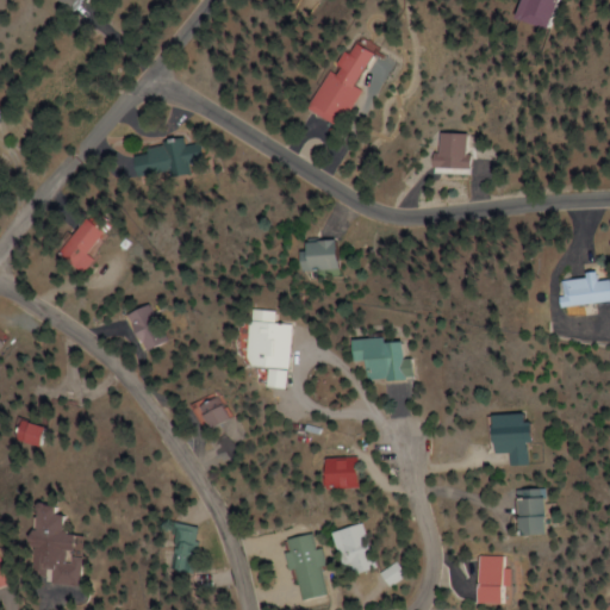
[(530,32),(545,0),(506,0),(499,19),(530,32)]
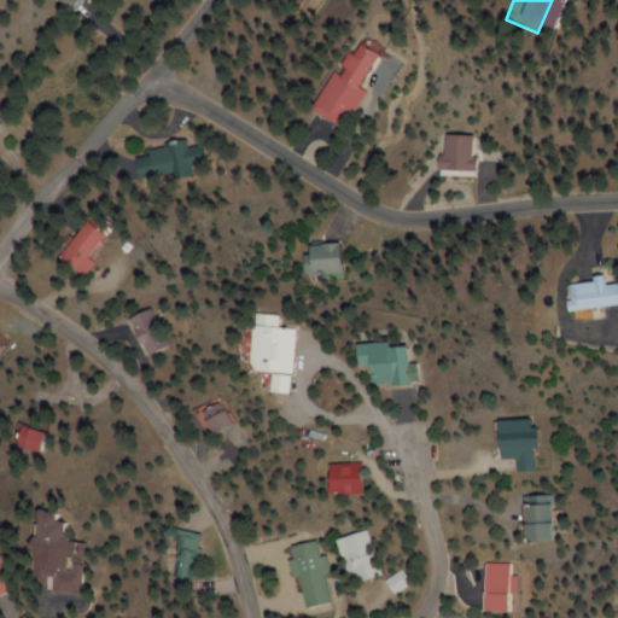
[(312,110),(344,130),(367,93),(359,87),(377,56),(353,41),(312,110)]
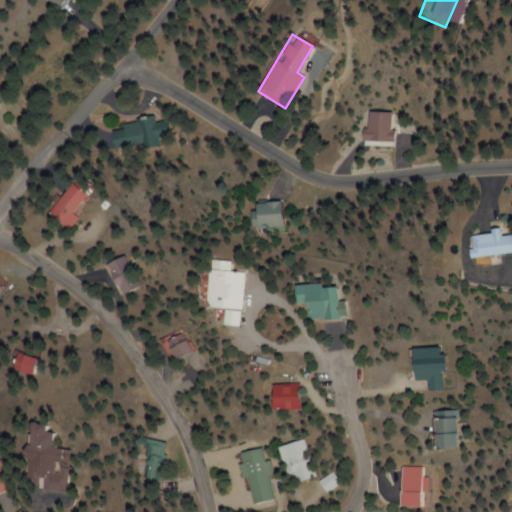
[(386,129),(387,113),(362,112),(361,142),(393,143),(393,129),(386,129)]
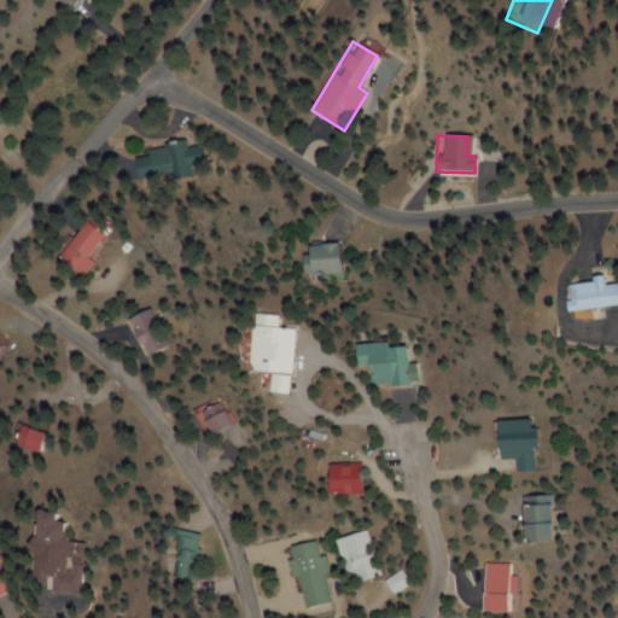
[(213,167),(208,145),(192,147),(192,144),(134,156),(140,182),(213,167)]
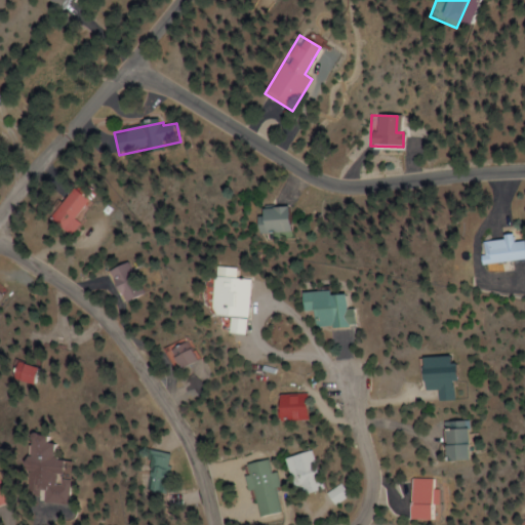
[(71,237),(83,223),(80,219),(94,202),(76,187),(49,219),(71,237)]
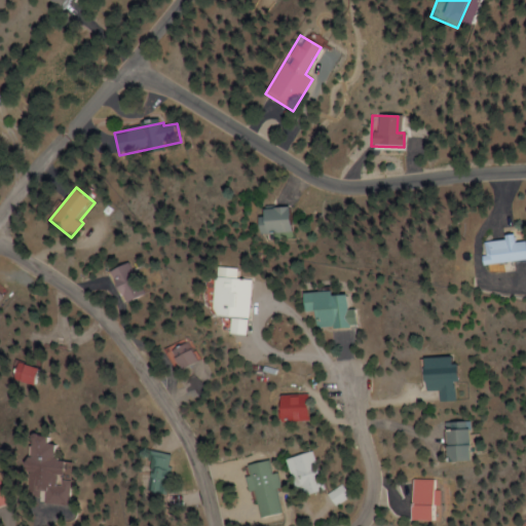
[(297,231),(296,208),(265,209),(266,233),(297,231)]
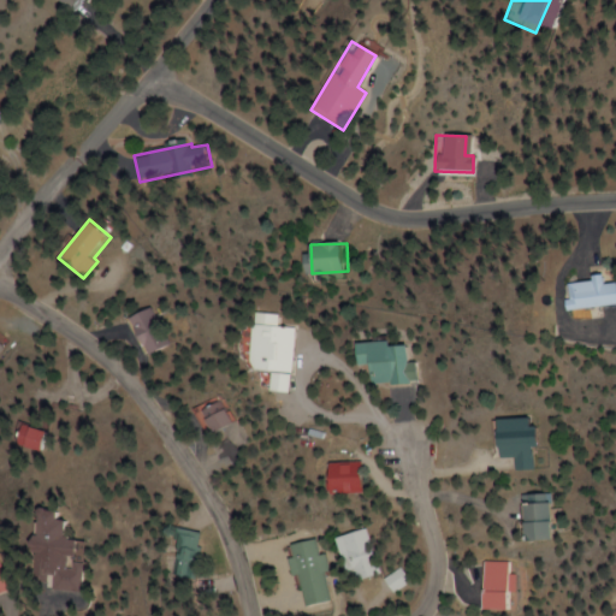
[(615,304),(615,282),(609,283),(608,273),(596,273),(596,280),(572,282),(574,311),(585,309),(585,318),(611,315),(610,306),(615,304)]
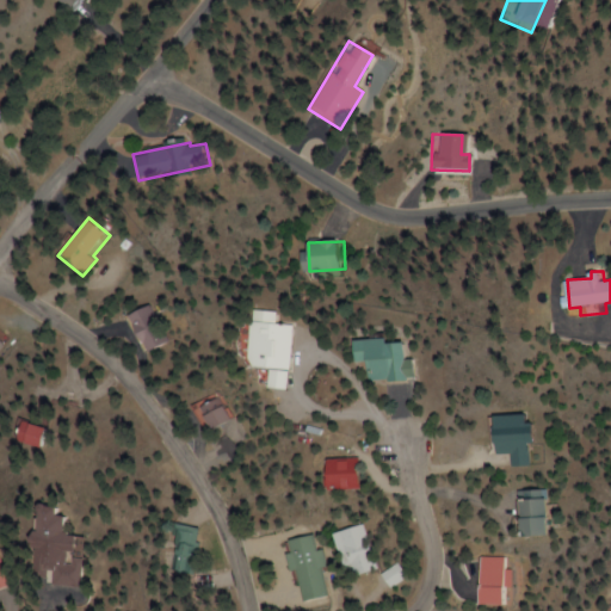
[(124,318),(146,352),(167,340),(146,304),(124,318)]
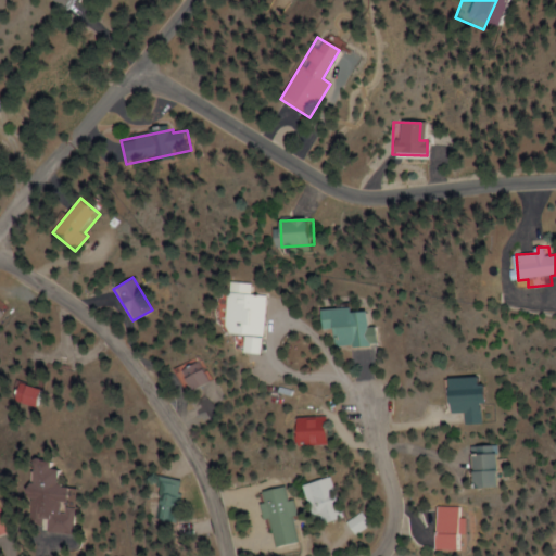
[(269,295),(254,293),(254,283),(230,281),(225,333),(244,336),(243,354),(263,356),(269,295)]
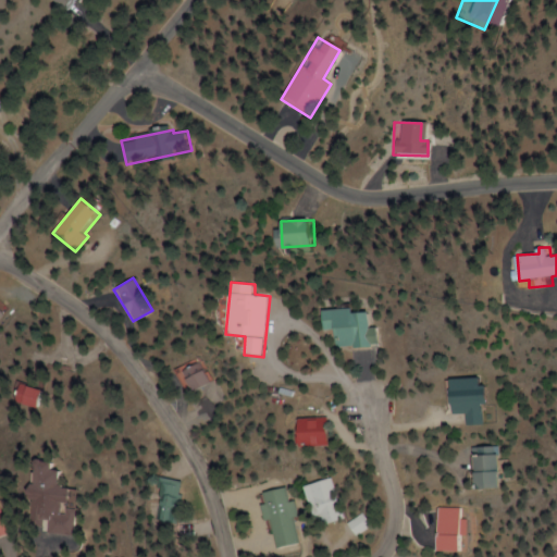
[(0,326),(12,316),(0,304),(0,326)]
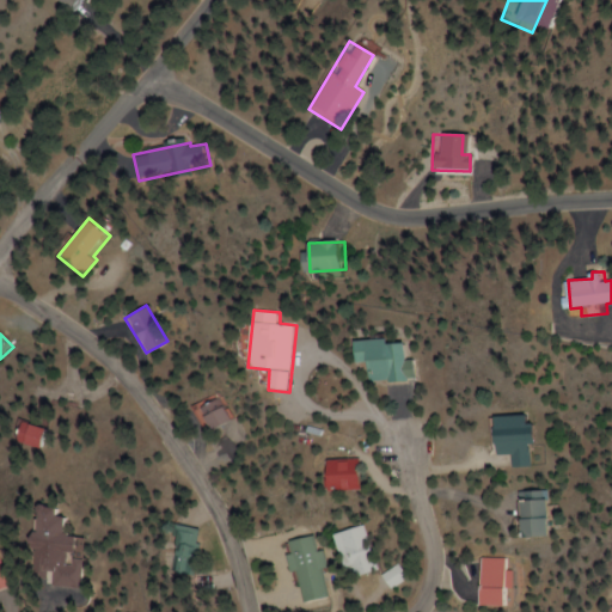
[(415,359),(407,360),(405,341),(354,342),(354,362),(367,362),(368,381),(416,380),(415,359)]
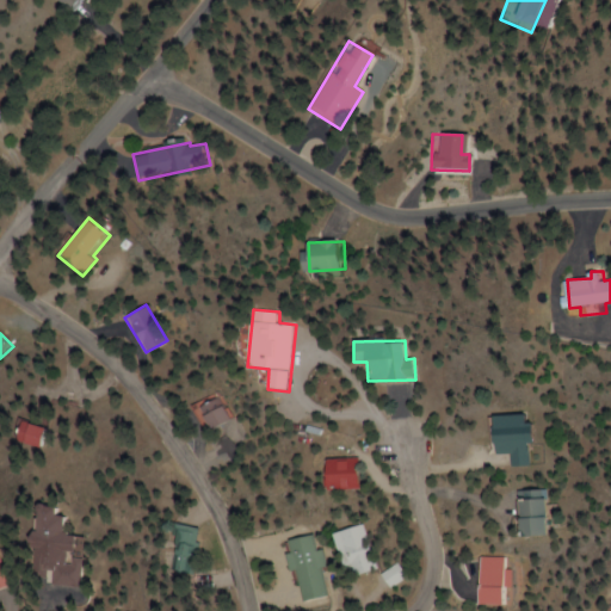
[(224,421),(214,397),(191,407),(202,431),(224,421)]
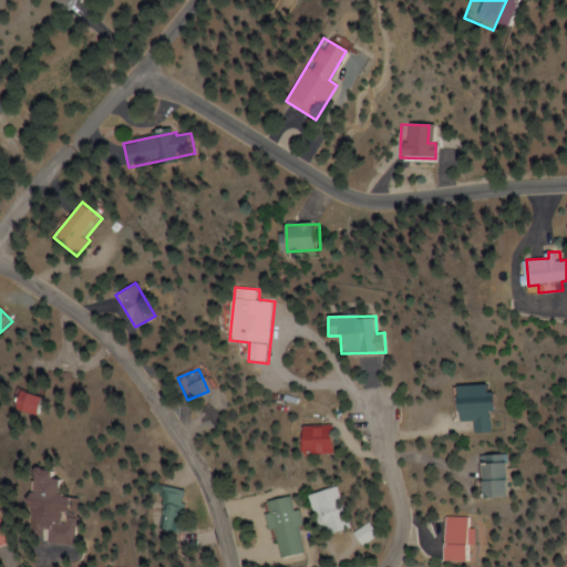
[(500,430),(495,383),(461,385),(463,421),(481,420),(482,432),(500,430)]
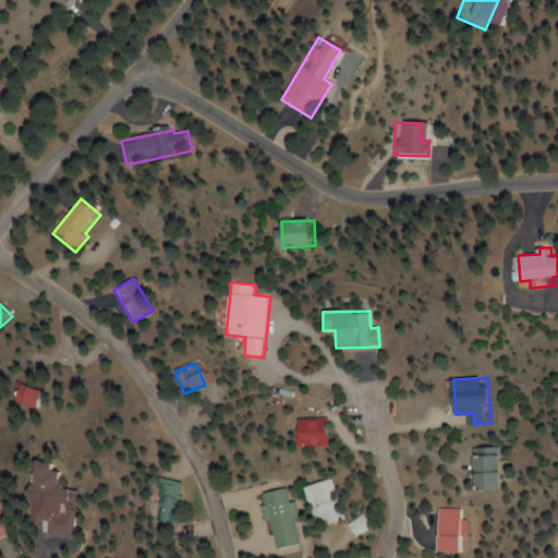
[(38,408),(44,392),(23,384),(16,399),(38,408)]
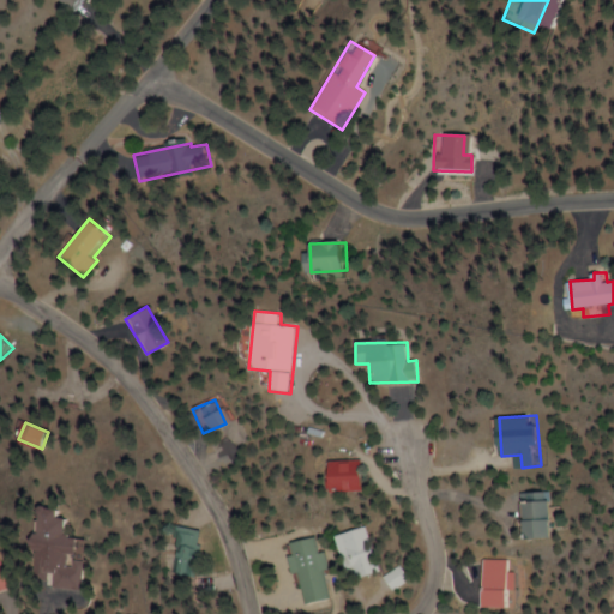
[(323,462),(324,494),(359,493),(357,461),(323,462)]
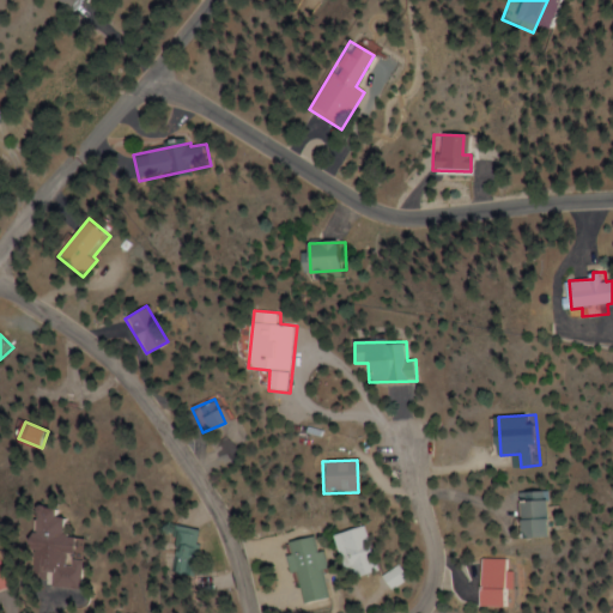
[(523,491),(523,538),(550,538),(550,491),(523,491)]
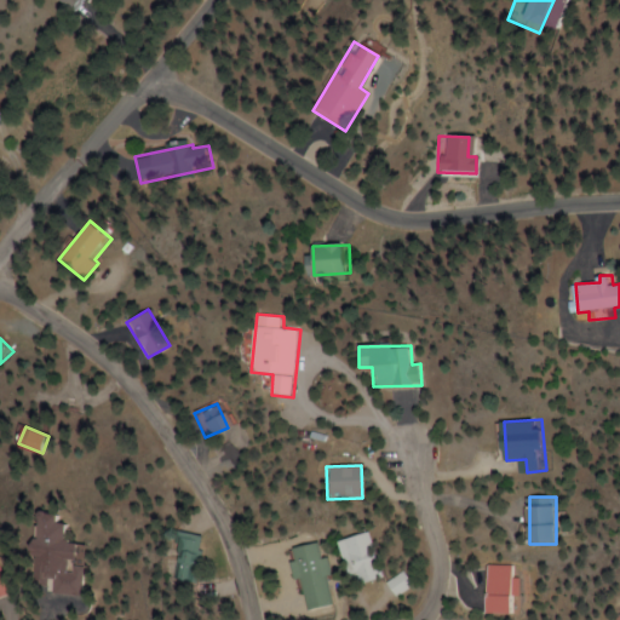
[(79,596),(81,567),(73,566),(74,541),(62,540),(63,523),(34,521),(29,578),(52,579),(51,593),(79,596)]
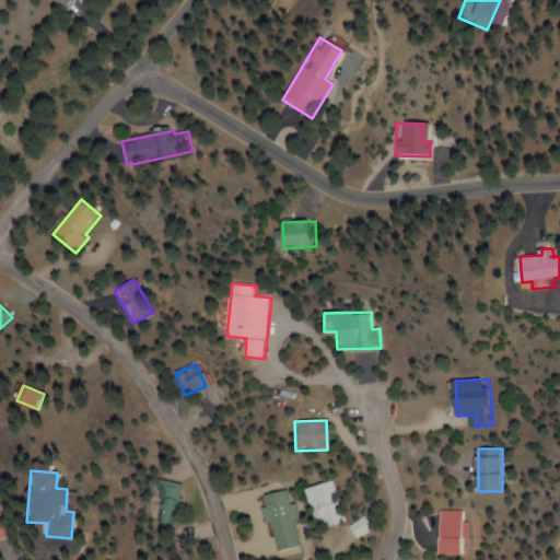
[(306,489),(318,531),(346,522),(334,480),(306,489)]
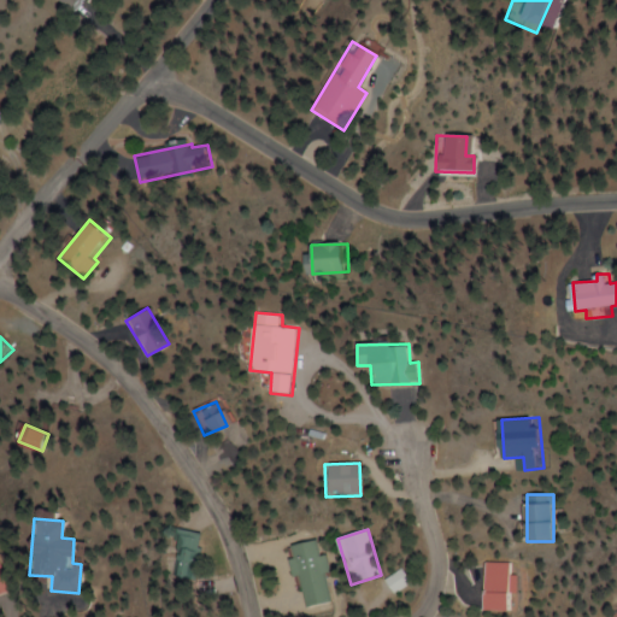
[(204,532),(180,532),(180,577),(204,577),(204,532)]
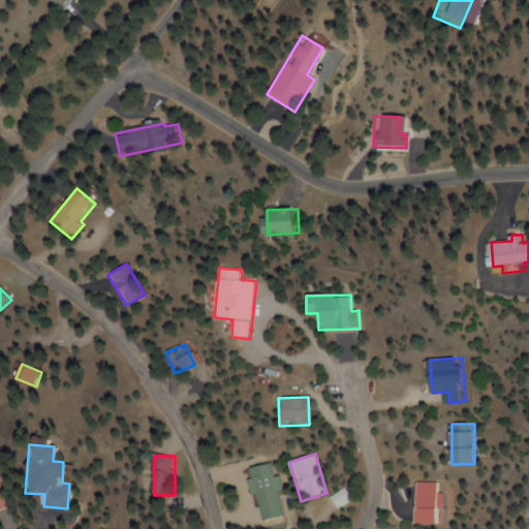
[(289,515),(280,476),(277,477),(274,463),(252,467),(263,521),(289,515)]
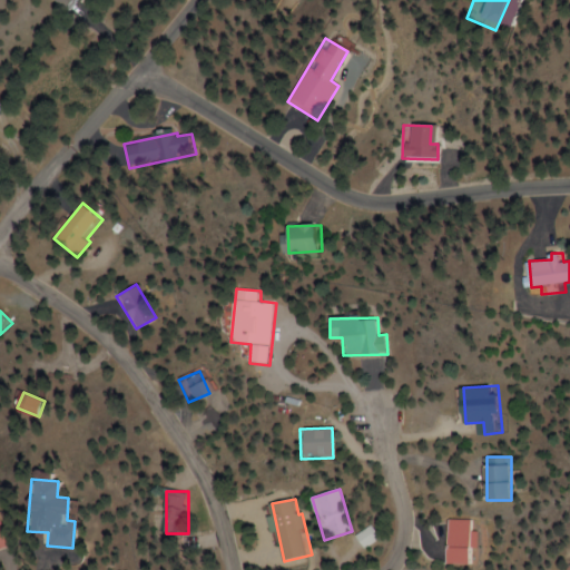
[(446,563),(473,563),(473,547),(480,547),(480,531),(474,531),(474,519),(446,519),(446,563)]
